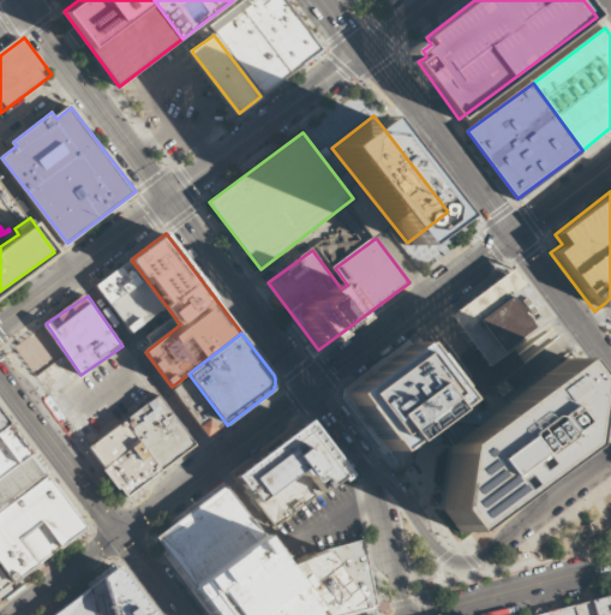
[(462,400),(421,344),(351,394),(391,452),(462,400)]
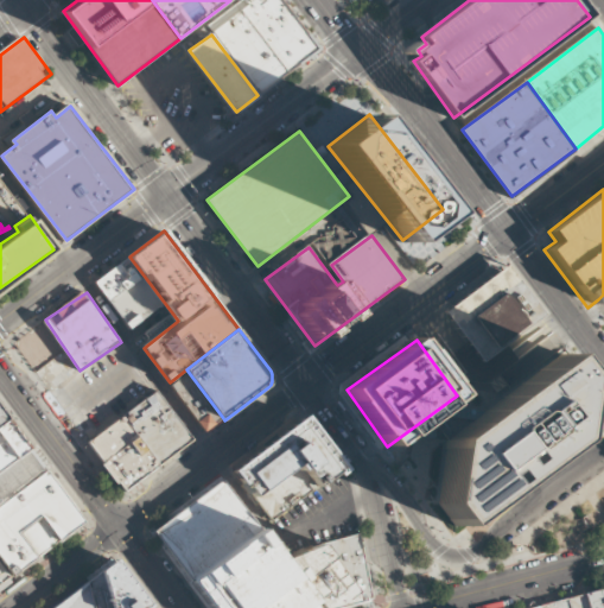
[(578,377),(570,442),(450,532),(433,510),(444,443),(561,355),(578,377)]
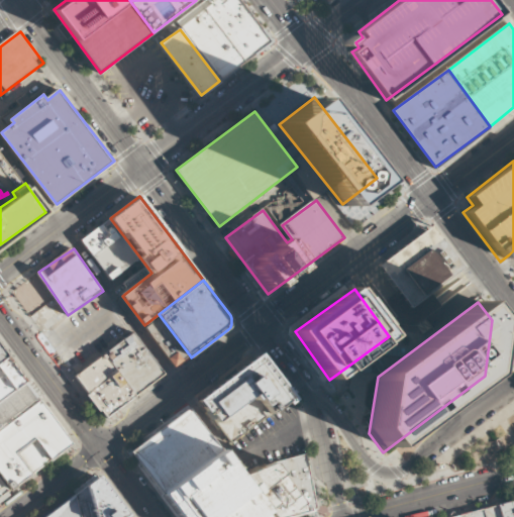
[(144,325),(176,367),(190,355),(159,314),(144,325)]
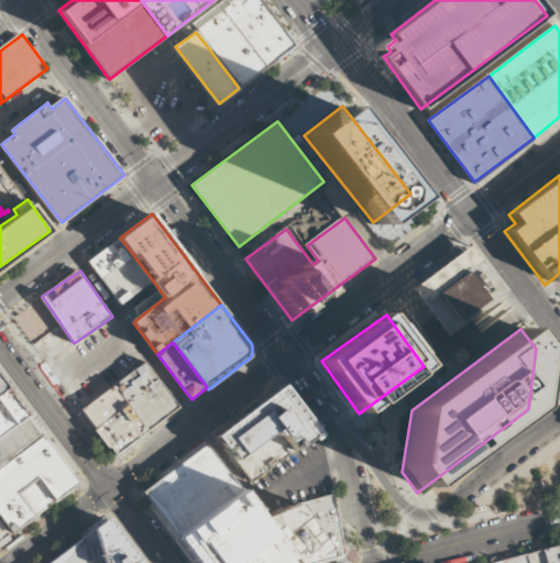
[(182,409),(150,363),(83,408),(114,455),(182,409)]
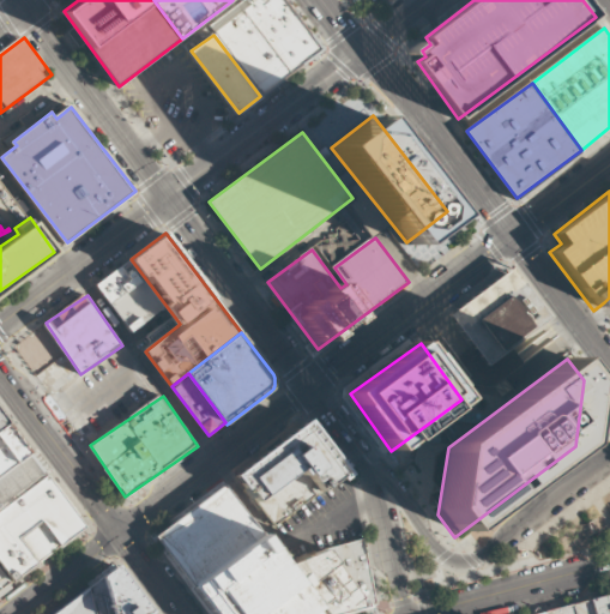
[(0,431),(12,422),(0,405),(0,431)]
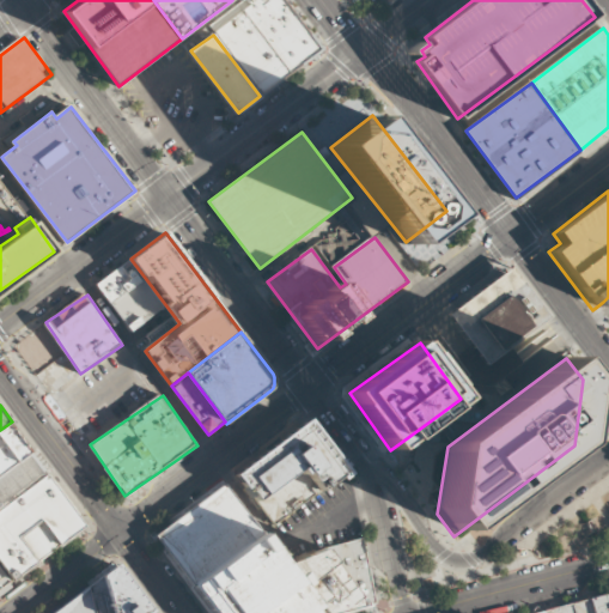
[(244,475),(321,417),(369,479),(342,499),(318,469),(268,508),(244,475)]
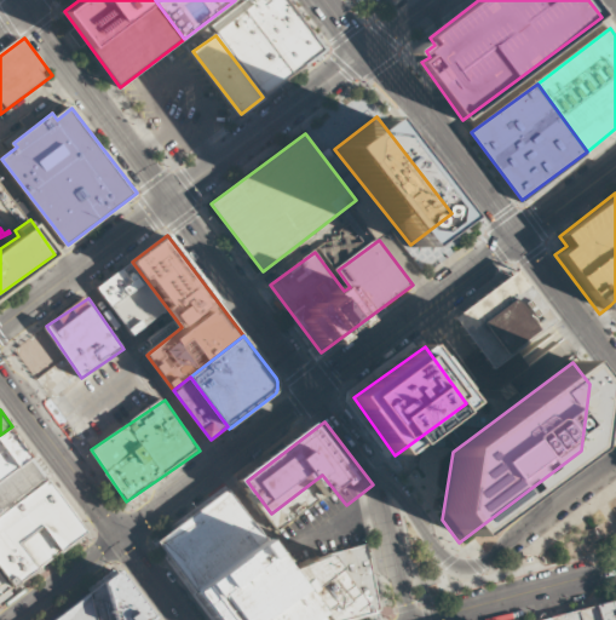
[(0,481),(34,455),(12,426),(0,435),(0,481)]
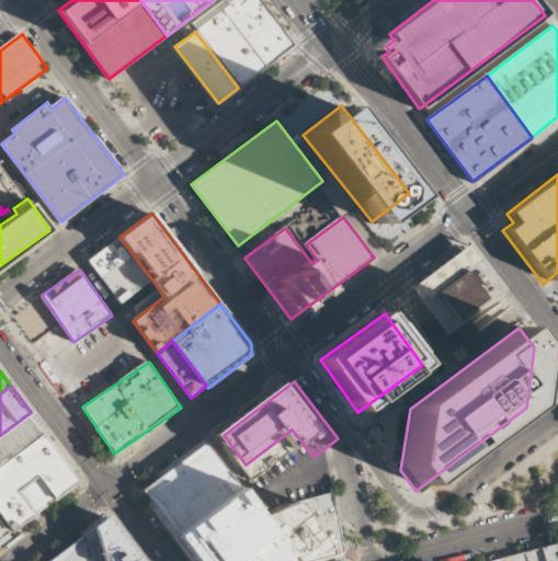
[(0,467),(46,432),(31,412),(0,435),(0,467)]
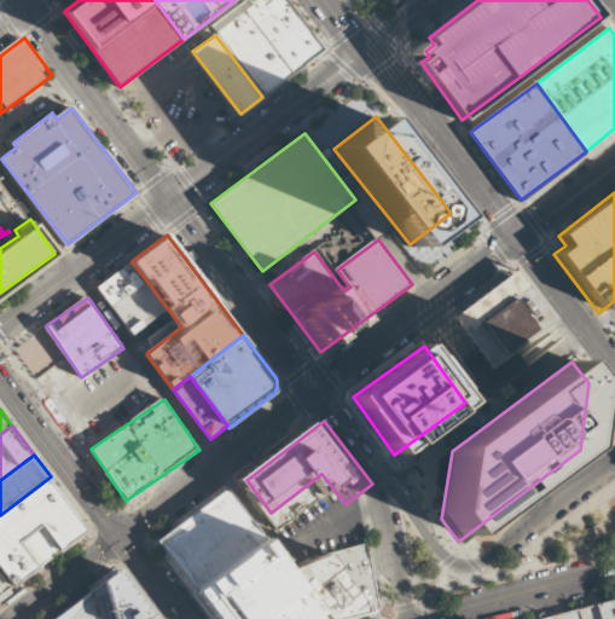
[(0,570),(15,589),(92,531),(51,476),(0,515),(0,570)]
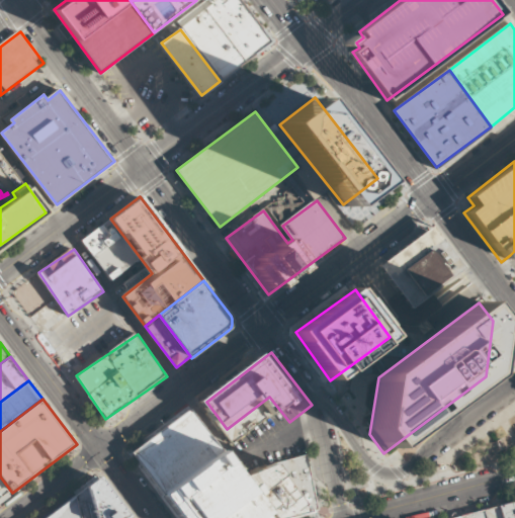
[(224,450),(190,406),(130,452),(162,496),(224,450)]
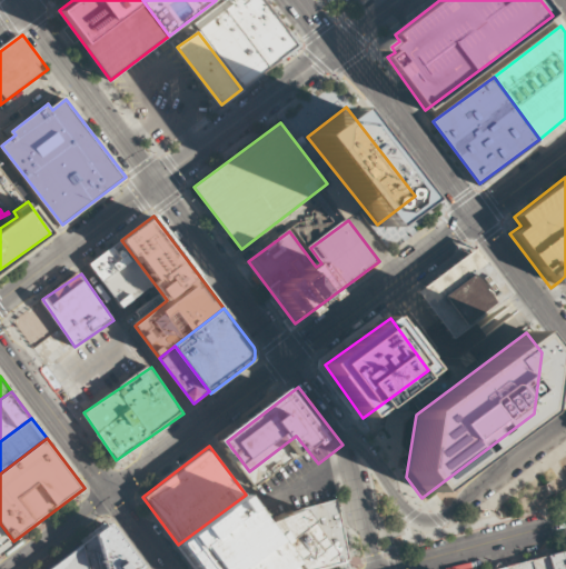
[(178,545),(196,568),(298,568),(267,523),(246,495),(178,545)]
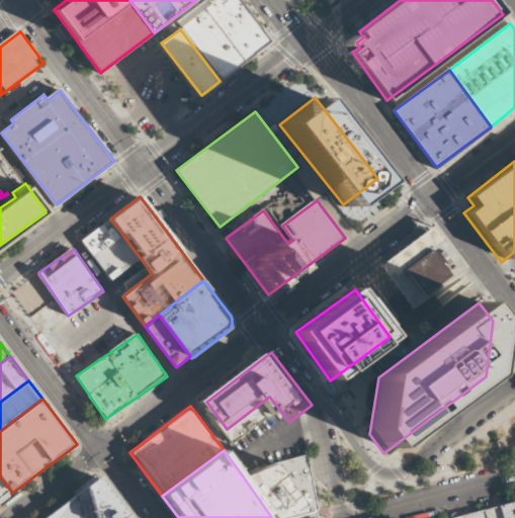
[(313,512),(320,510),(310,454),(276,463),(313,512)]
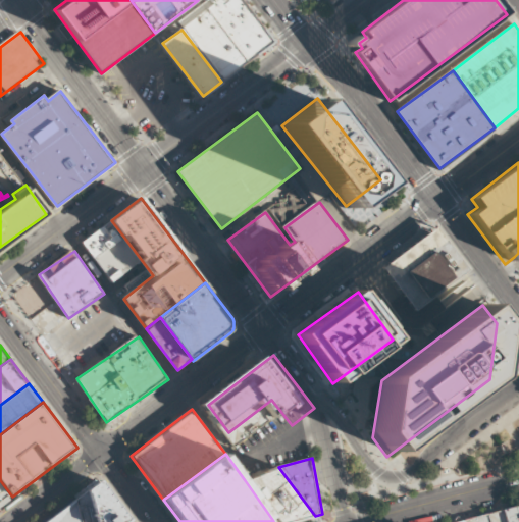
[(278,467),(245,480),(273,521),(294,521),(315,516),(278,467)]
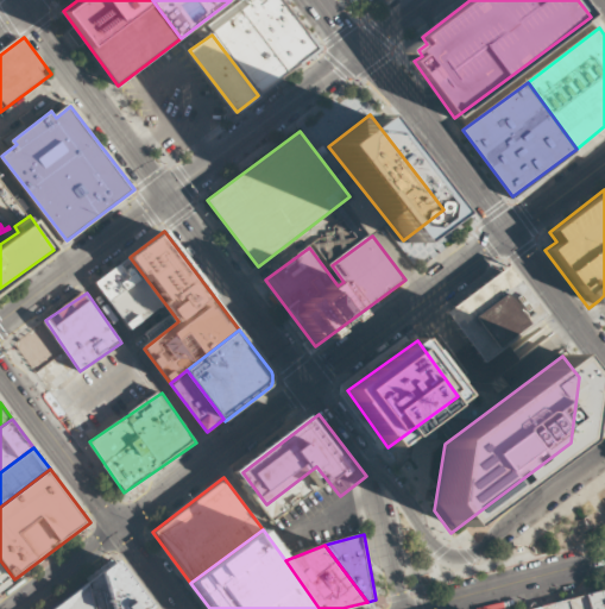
[(0,589),(14,579),(0,560),(0,589)]
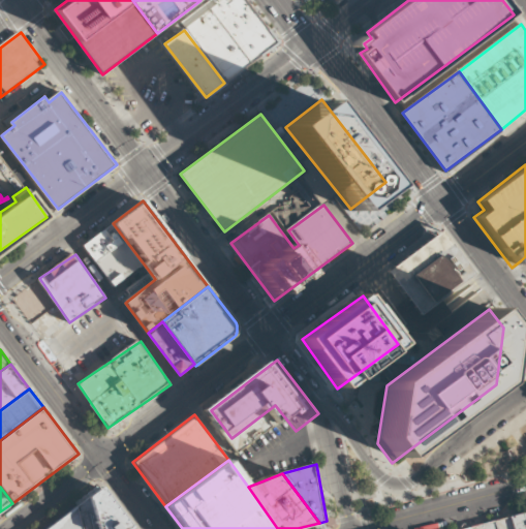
[(87,528),(81,505),(104,488),(135,528),(87,528)]
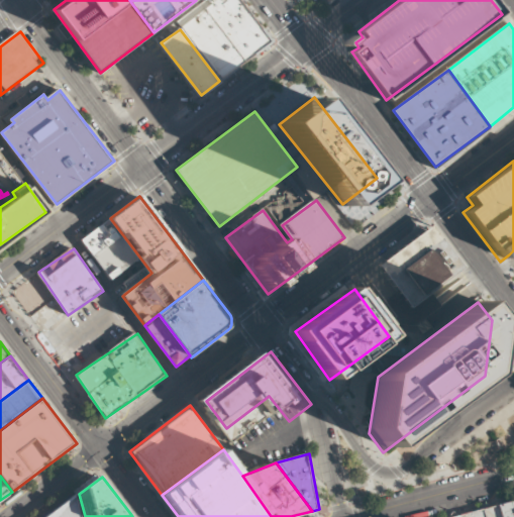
[(47,516),(79,494),(85,516),(47,516)]
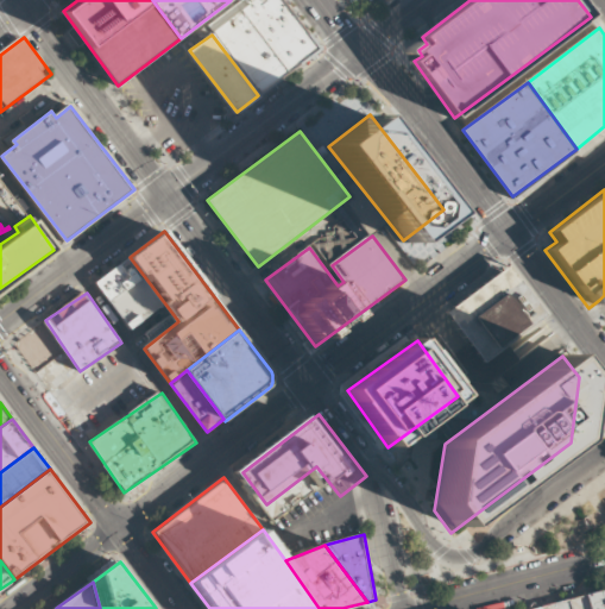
[(604,608),(573,608),(571,600),(604,590),(604,608)]
